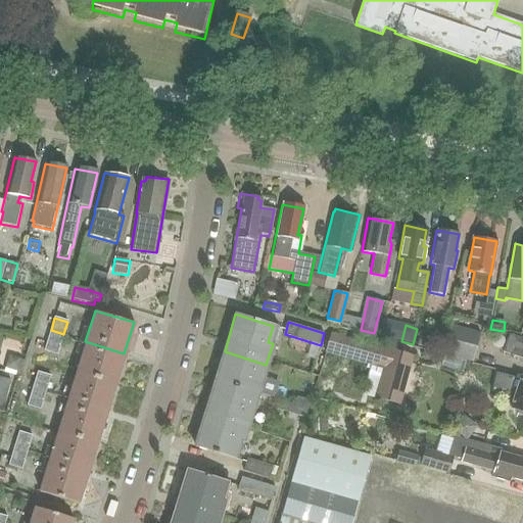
[(481,333),(453,325),(444,354),(473,362),(481,333)]
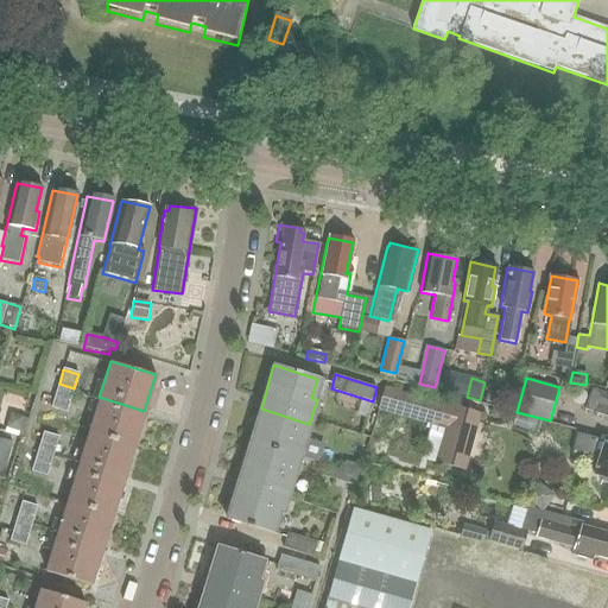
[(67,412),(74,388),(59,384),(52,407),(67,412)]
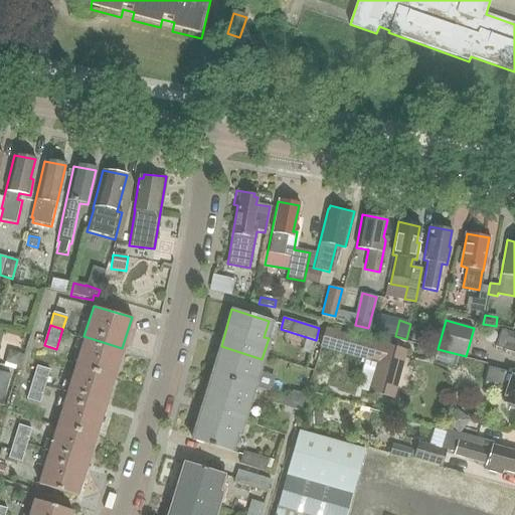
[(371,392),(394,398),(407,350),(328,329),(323,348),(371,361),(369,368),(376,369),(371,392)]
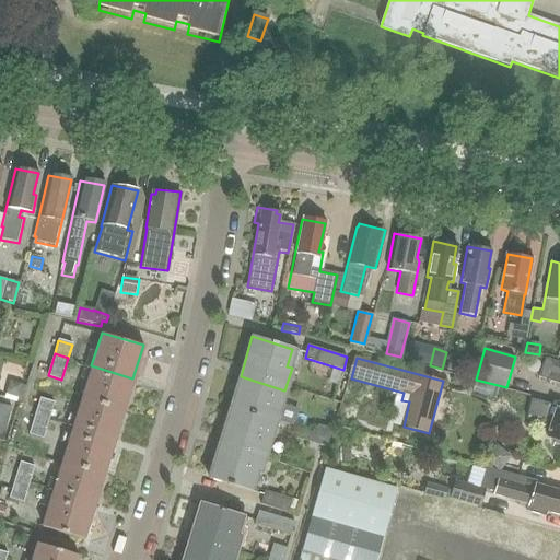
[(559,363),(544,358),(538,375),(558,382),(558,383),(559,384),(559,363)]
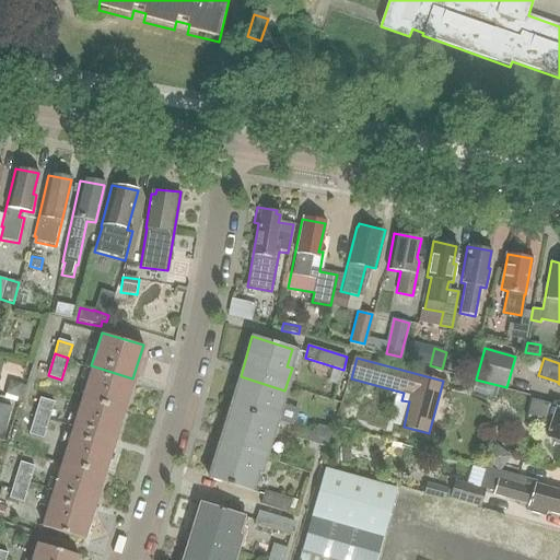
[(91,365),(80,399),(121,412),(132,378),(91,365)]
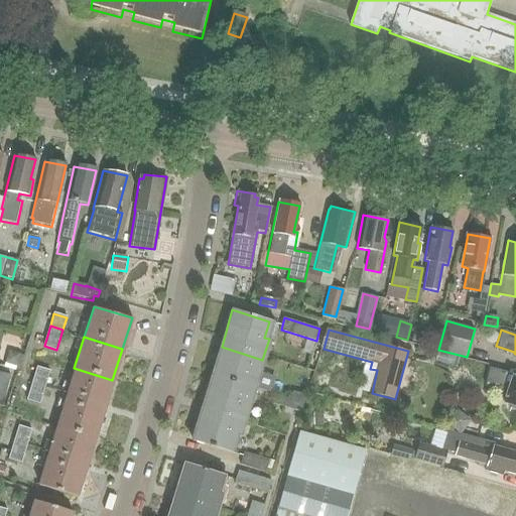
[(222,347),(213,378),(252,391),(262,360),(222,347)]
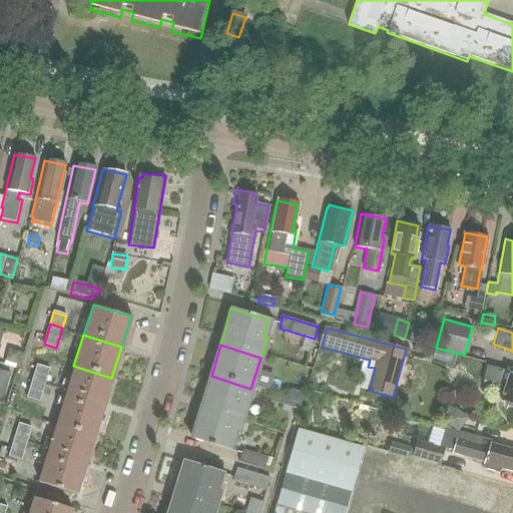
[(49,370),(37,366),(32,382),(44,386),(49,370)]
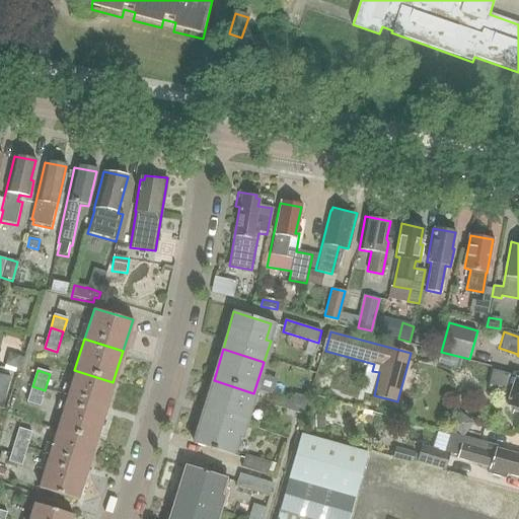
[(74,370),(65,401),(103,414),(113,382),(74,370)]
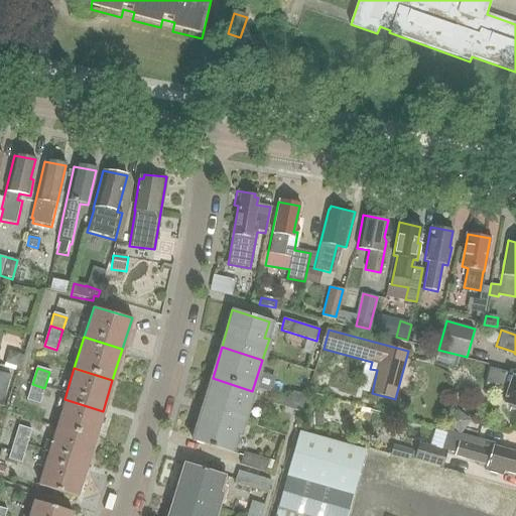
[(508,374),(491,368),(486,385),(507,392),(503,403),(515,406),(515,371),(509,369),(508,374)]
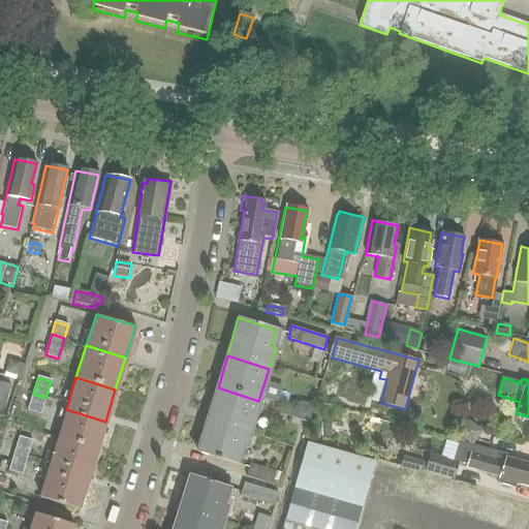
[(218,387),(208,419),(248,433),(258,401),(218,387)]
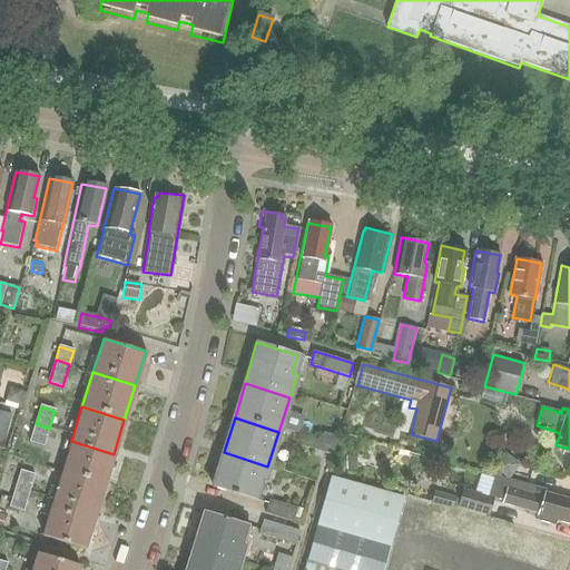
[(49,429),(36,424),(30,442),(43,446),(49,429)]
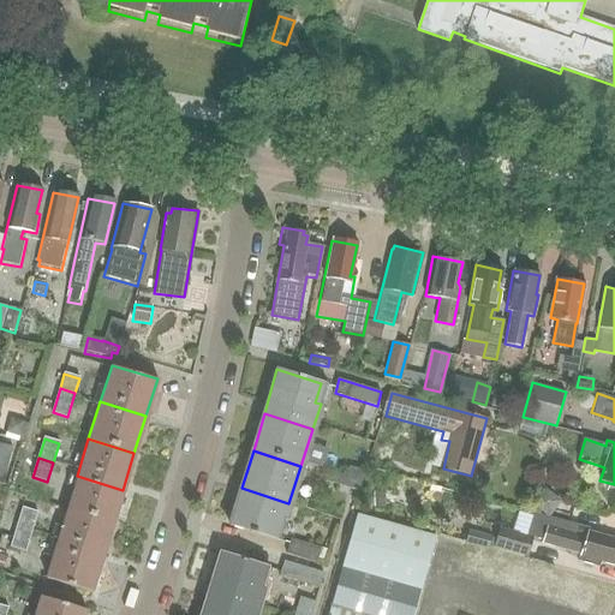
[(347,477),(335,473),(333,483),(356,490),(362,471),(351,467),(347,477)]
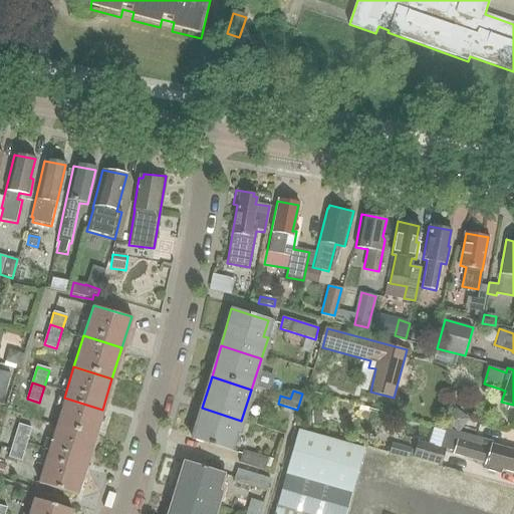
[(64,398),(54,429),(92,441),(102,410),(64,398)]
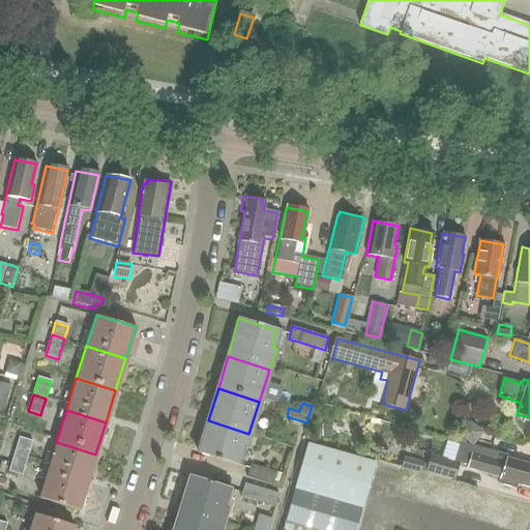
[(208,420),(199,452),(235,464),(240,447),(244,448),(248,434),(208,420)]
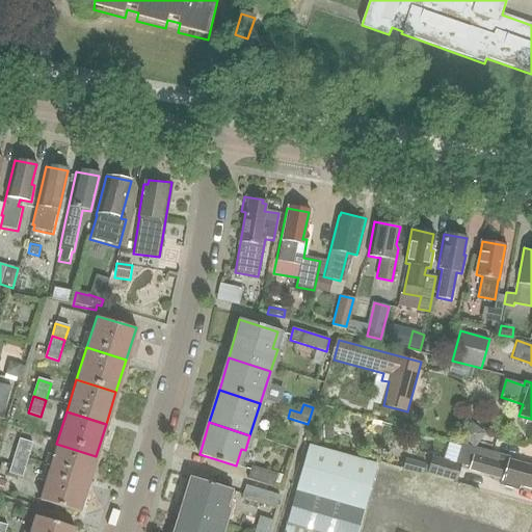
[(338,439),(337,425),(326,425),(327,439),(338,439)]
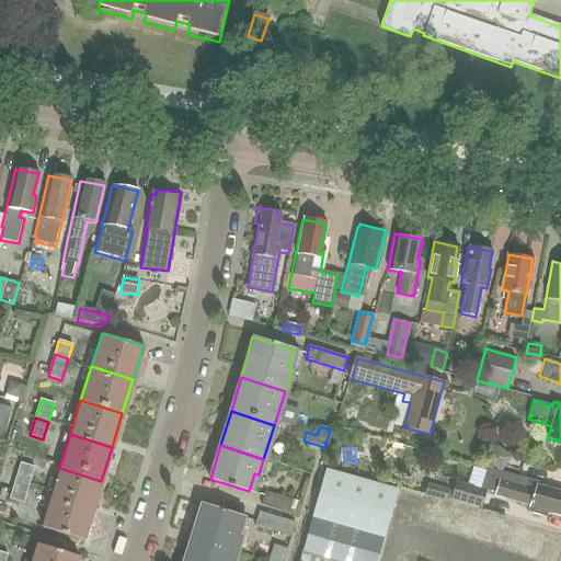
[(21,464),(15,481),(29,485),(34,468),(21,464)]
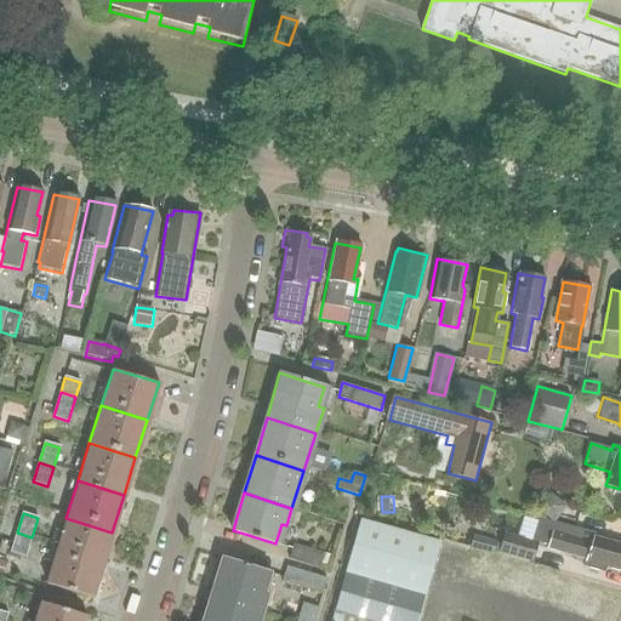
[(66,518),(56,550),(102,564),(112,533),(66,518)]
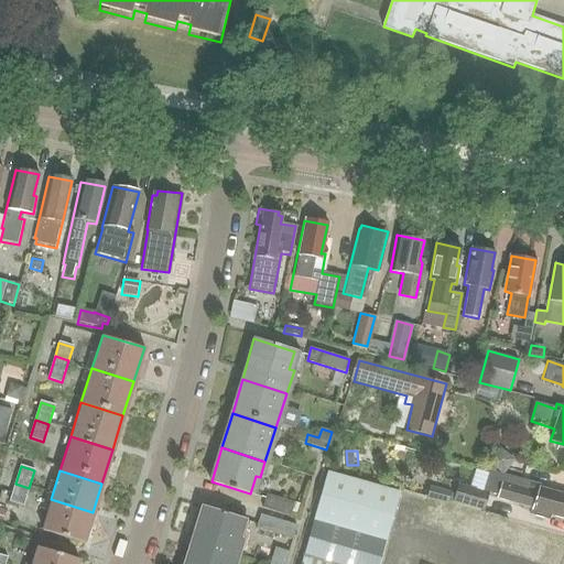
[(378,563),(384,541),(399,492),(326,472),(313,520),(300,563),(378,563)]
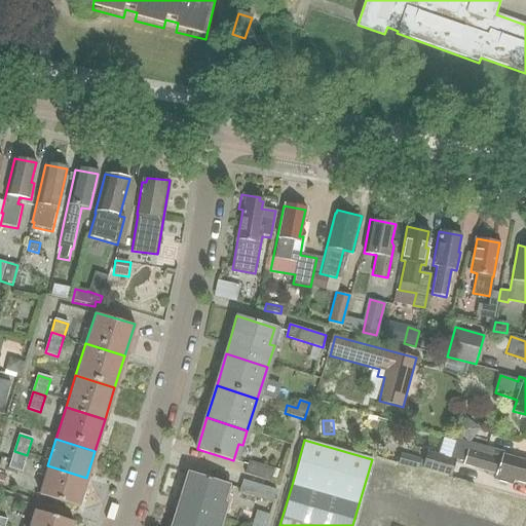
[(461,464),(494,474),(493,479),(511,484),(512,480),(525,483),(525,461),(502,455),(503,452),(457,440),(453,457),(458,459),(457,460),(462,462),(461,464)]
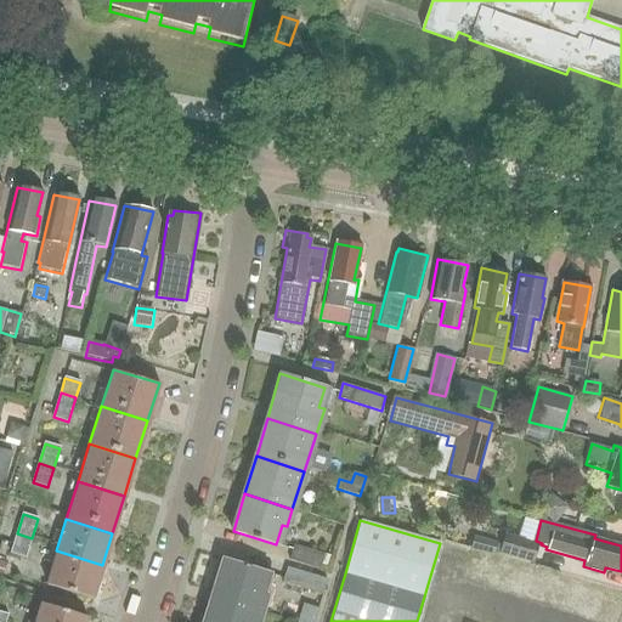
[(32,538),(17,533),(11,553),(26,558),(32,538)]
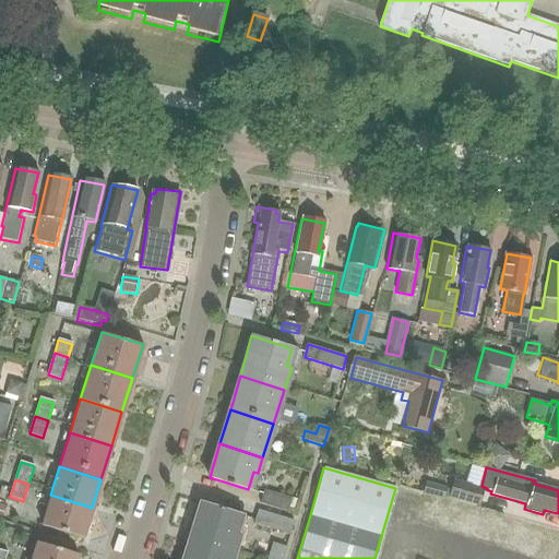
[(420,490),(448,498),(451,487),(423,479),(420,490)]
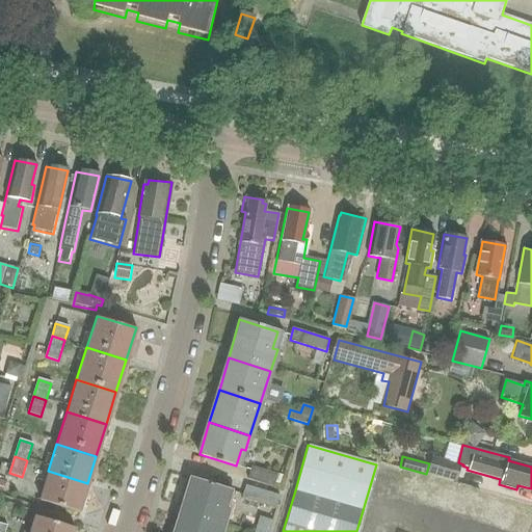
[(428,474),(456,482),(461,464),(432,456),(428,474)]
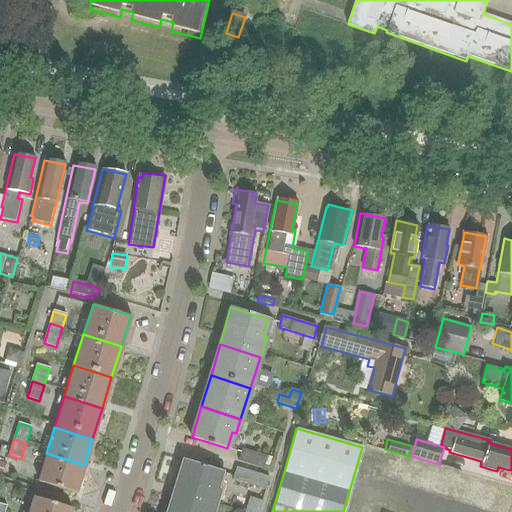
[(274,458),(244,449),(240,461),(264,469),(265,466),(271,468),(274,458)]
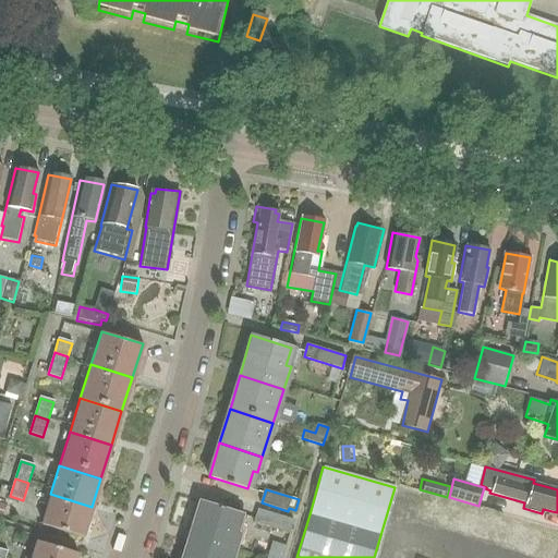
[(50,494),(41,523),(83,535),(92,507),(50,494)]
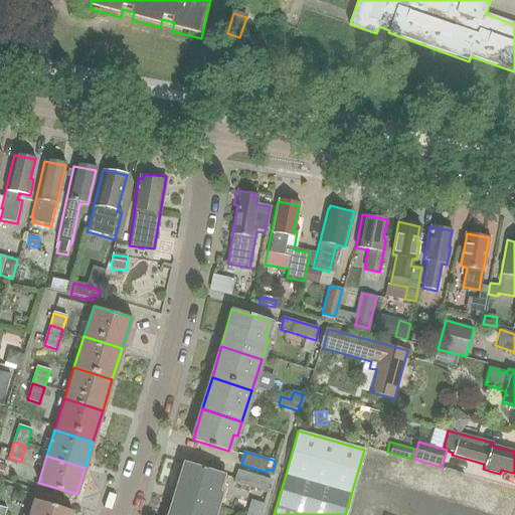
[(184,463),(174,495),(215,508),(220,492),(216,490),(221,474),(184,463)]
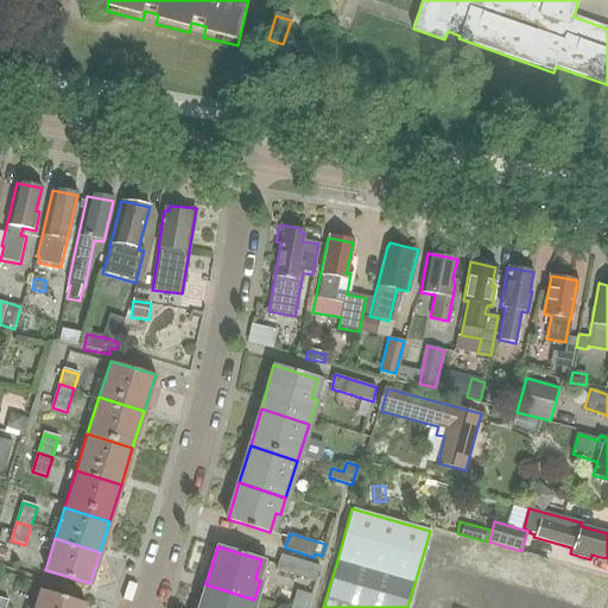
[(321,567),(282,555),(278,570),(317,582),(321,567)]
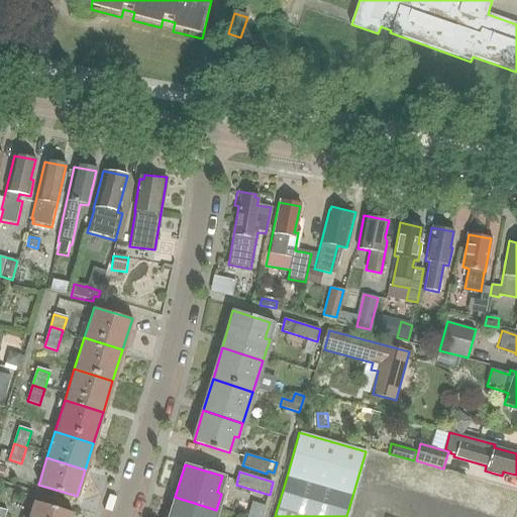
[(175,497),(168,516),(213,516),(216,510),(175,497)]
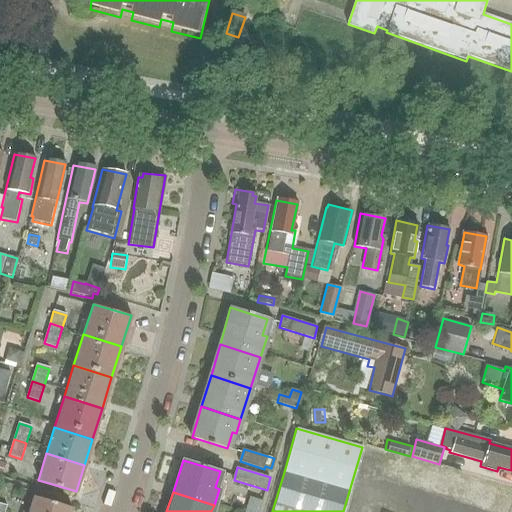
[(33,495),(27,511),(69,511),(71,507),(33,495)]
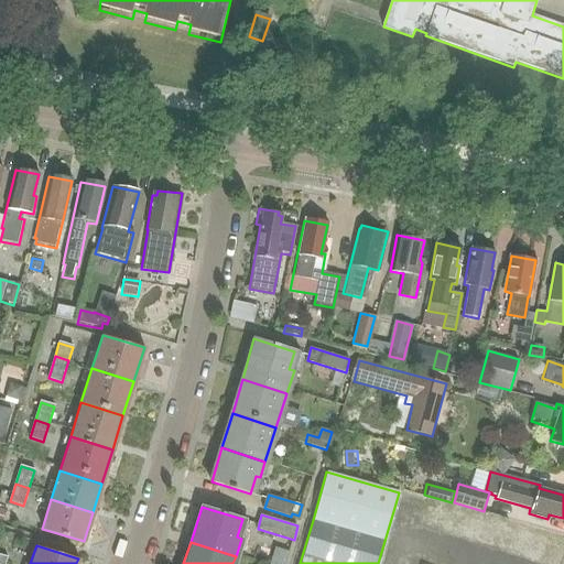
[(285,563),(290,552),(275,549),(270,563),(285,563)]
